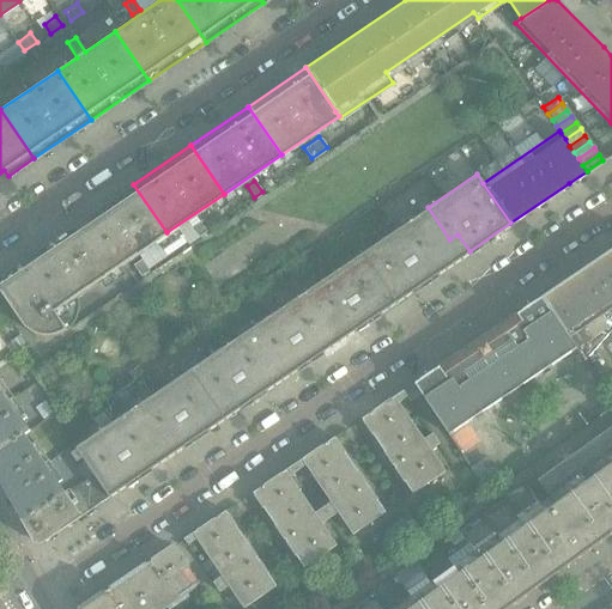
[(167,232),(133,184),(77,223),(110,272),(167,232)]
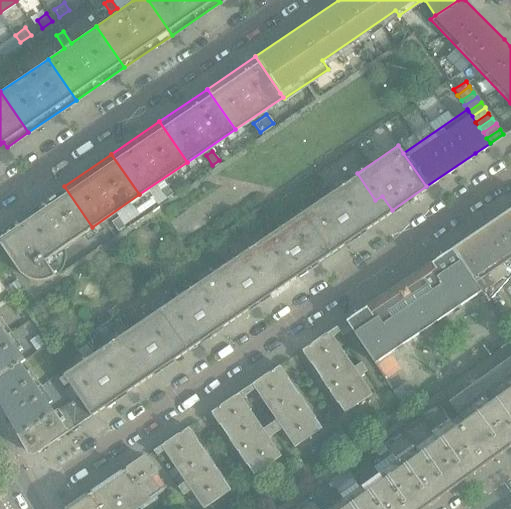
[(392,210),(382,196),(375,200),(357,173),(310,205),(328,232),(334,228),(344,242),(392,210)]
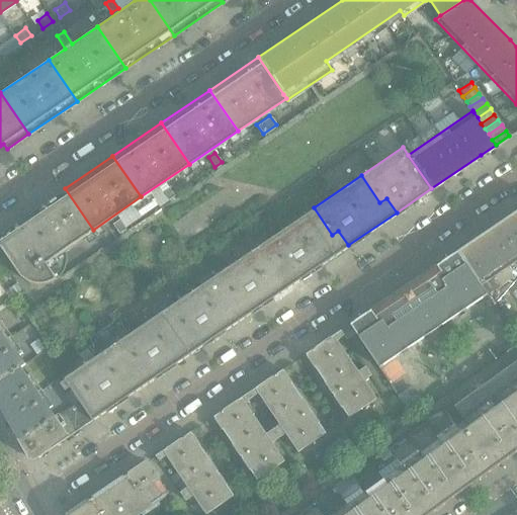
[(173,195),(167,185),(161,190),(167,199),(173,195)]
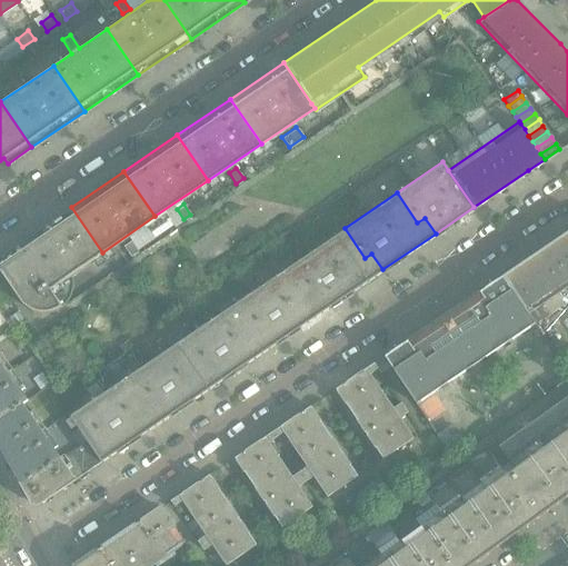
[(102,252),(71,207),(18,244),(49,289),(70,275),(102,252)]
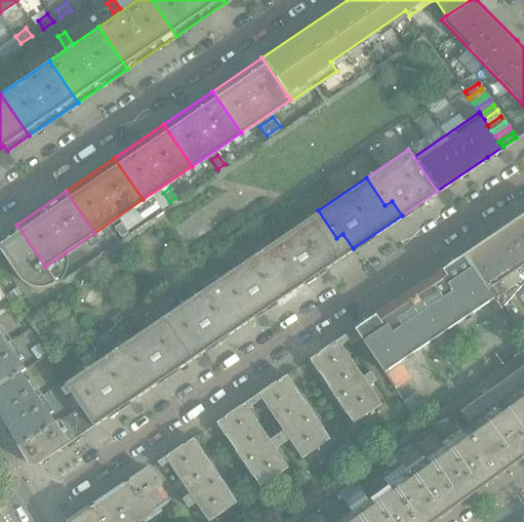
[(353,248),(343,234),(336,238),(318,210),(269,244),(287,272),(293,268),(304,282),(353,248)]
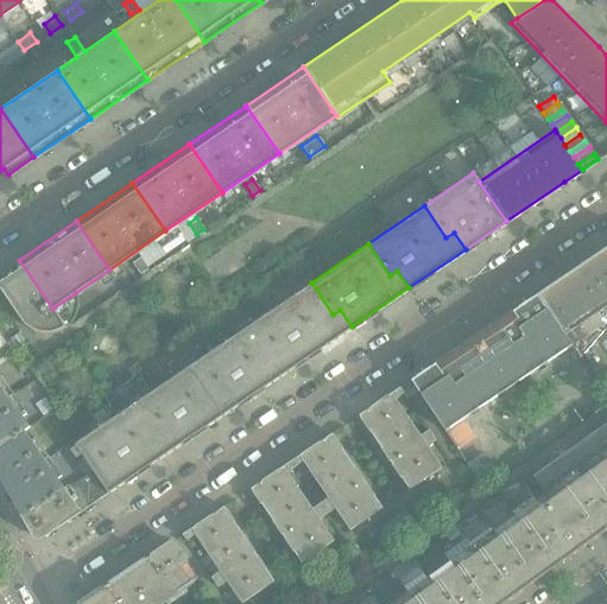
[(606,330),(595,312),(606,304),(606,245),(536,293),(563,334),(580,323),(594,343),(606,332),(606,330)]
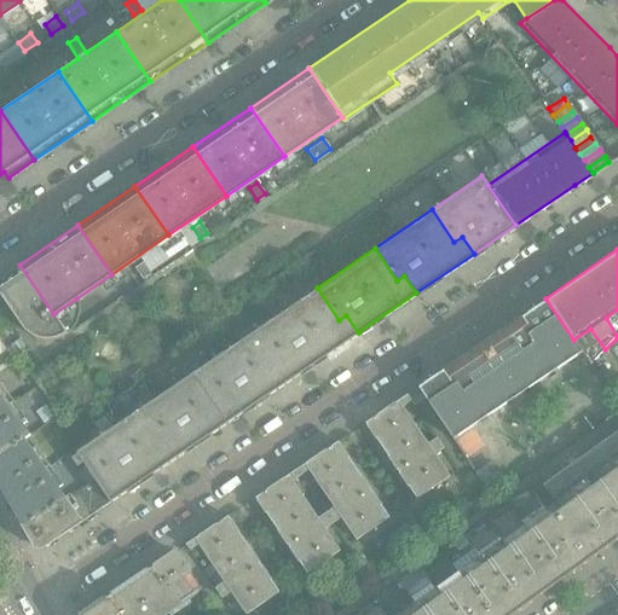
[(149,272),(142,261),(133,266),(140,278),(149,272)]
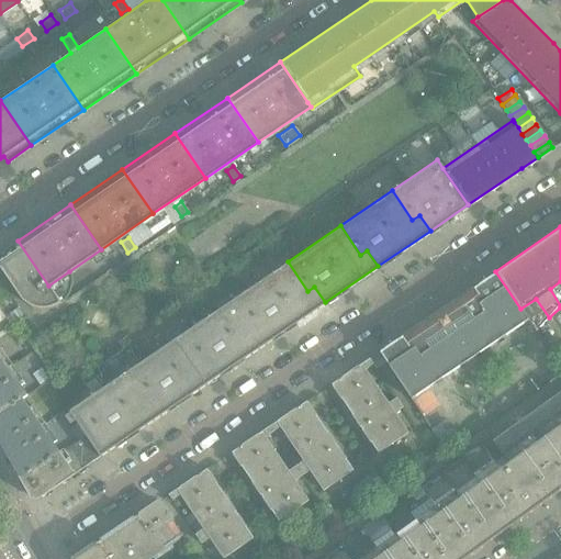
[(48,286),(18,241),(0,250),(0,267),(19,294),(22,299),(29,302),(35,304),(42,305),(49,304),(56,301),(62,297),(66,291),(68,284),(69,278),(69,271),(48,286)]
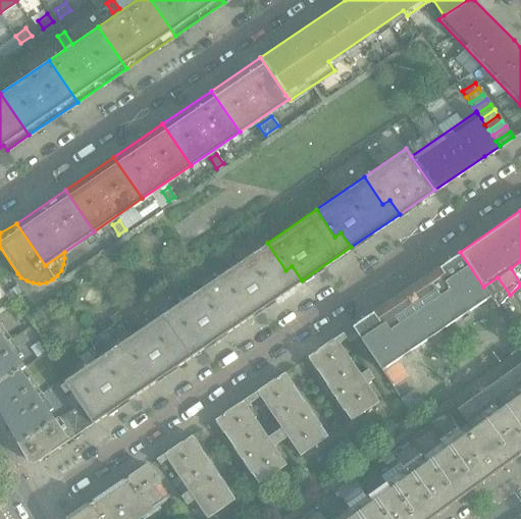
[(253,313),(302,280),(292,266),(285,270),(267,243),(218,275),(237,303),(244,299),(253,313)]
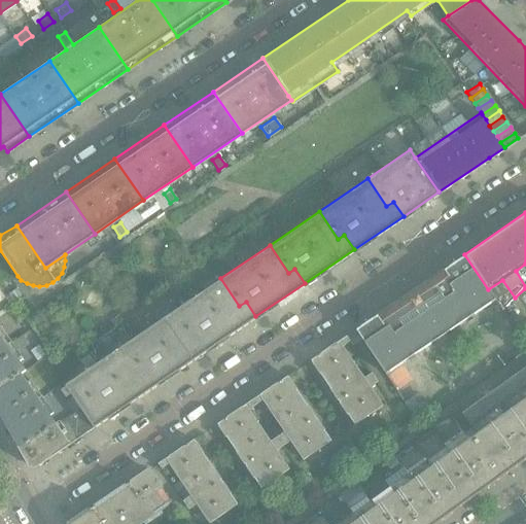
[(494,299),(488,289),(464,254),(443,269),(444,271),(415,289),(414,288),(413,289),(414,290),(407,295),(406,294),(405,294),(406,297),(377,315),(376,314),(353,329),(359,339),(360,338),(384,373),(494,299)]
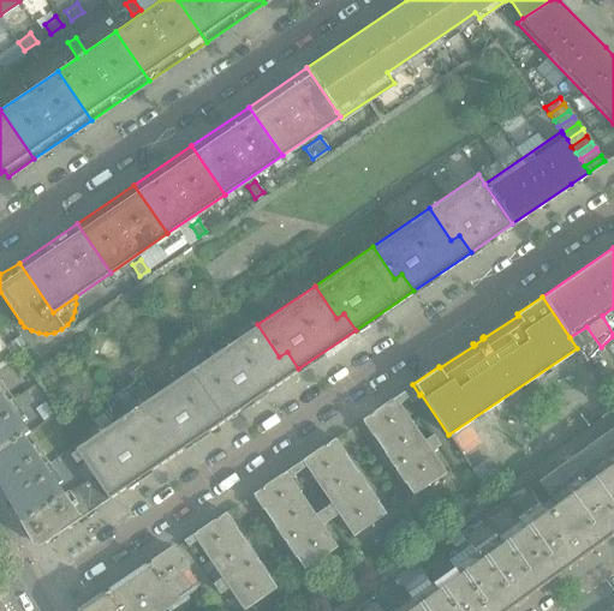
[(240,408),(298,369),(287,352),(279,357),(257,324),(200,363),(221,396),(230,390),(240,408)]
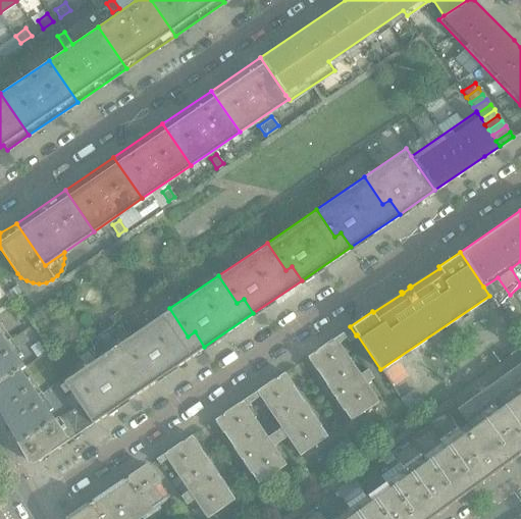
[(155,379),(204,347),(195,331),(188,336),(169,308),(120,342),(135,363),(142,359),(155,379)]
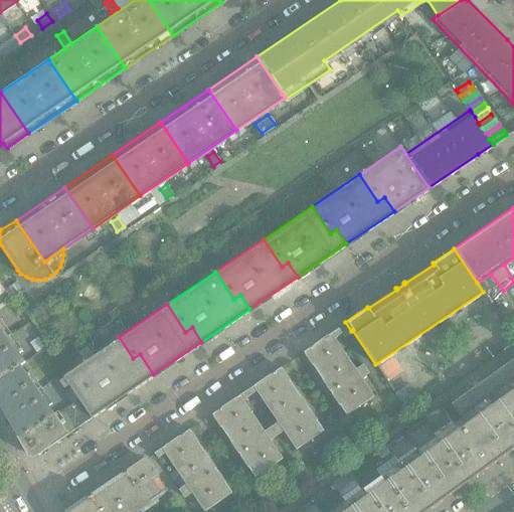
[(21,350),(10,333),(0,319),(0,376),(20,364),(24,361),(18,352),(21,350)]
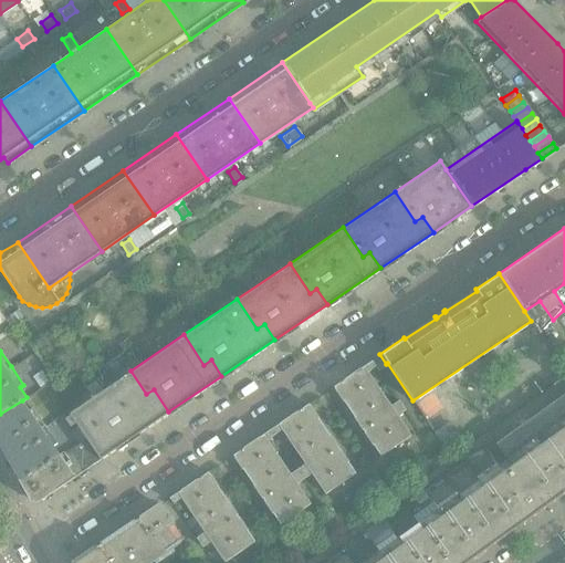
[(390,405),(367,371),(374,366),(377,369),(386,364),(379,354),(333,386),(362,429),(401,403),(398,399),(390,405)]
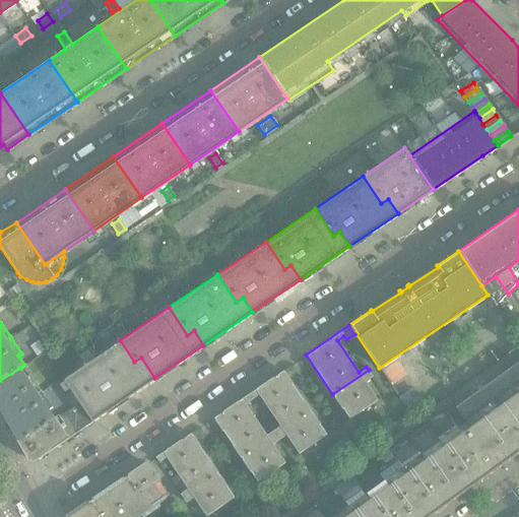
[(91,421),(154,378),(141,358),(134,362),(120,340),(93,359),(86,348),(78,354),(84,365),(63,379),(70,390),(91,421)]
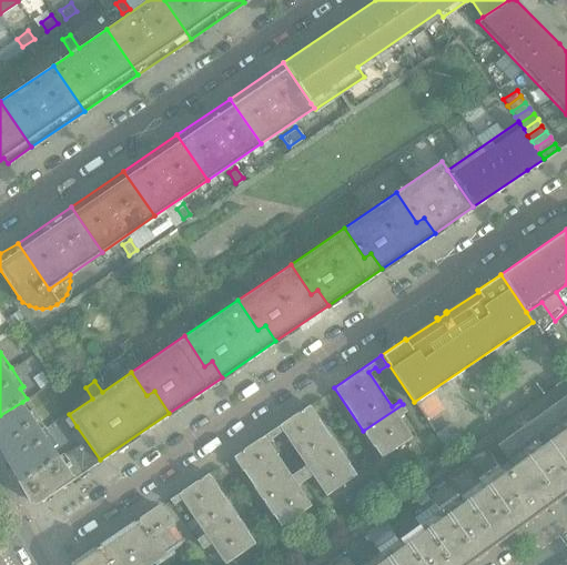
[(58,444),(46,426),(33,409),(29,411),(22,402),(0,415),(0,447),(20,483),(60,455),(54,446),(58,444)]
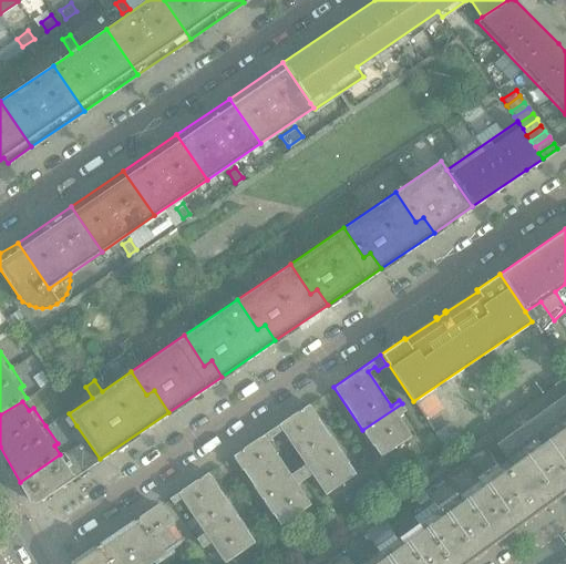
[(298,472),(337,445),(309,403),(308,403),(269,430),(274,436),(281,430),(305,464),(297,470),(298,472)]
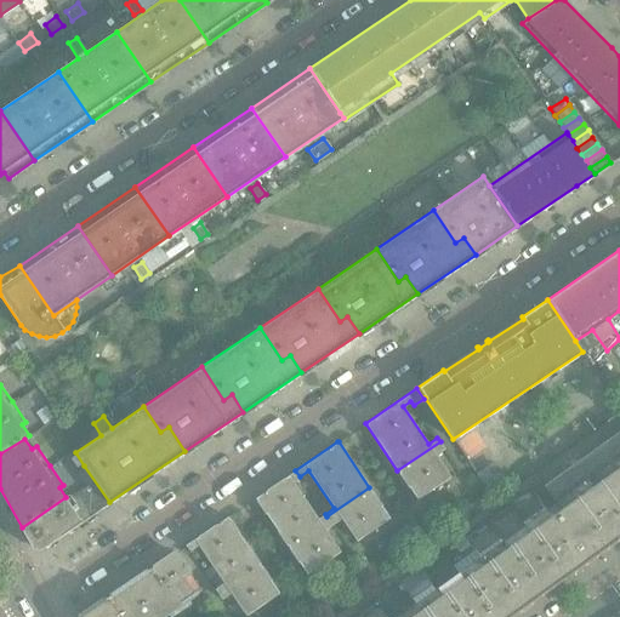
[(450,476),(434,453),(444,447),(441,441),(397,470),(416,500),(450,476)]
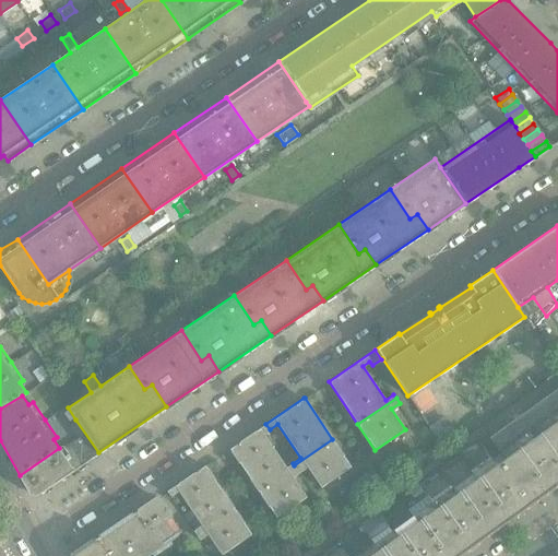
[(459,555),(557,485),(557,401),(495,447),(505,459),(369,555),(459,555)]
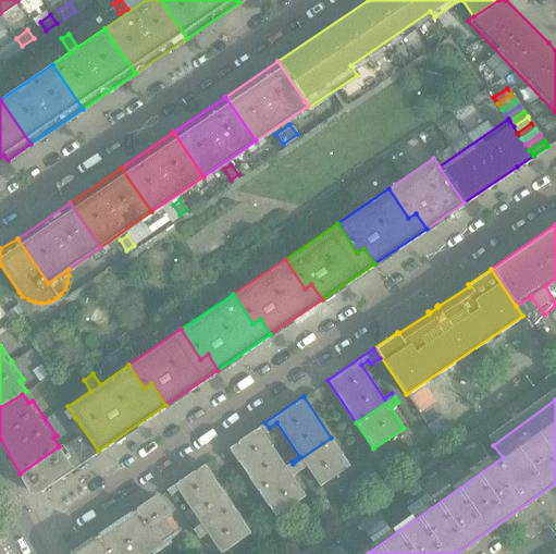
[(456,434),(442,414),(425,425),(440,445),(456,434)]
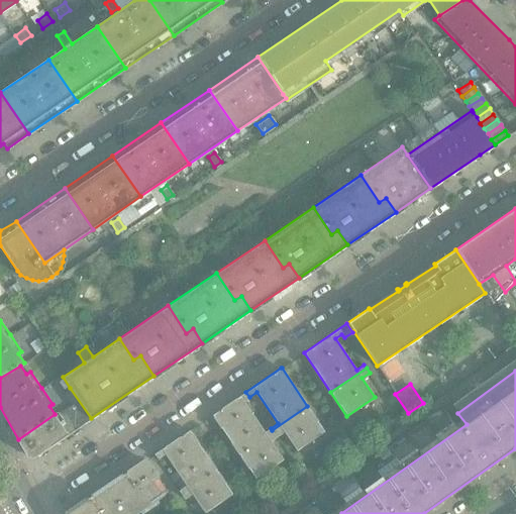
[(68,434),(91,418),(70,388),(63,393),(70,404),(55,414),(18,439),(25,452),(36,455),(68,434)]
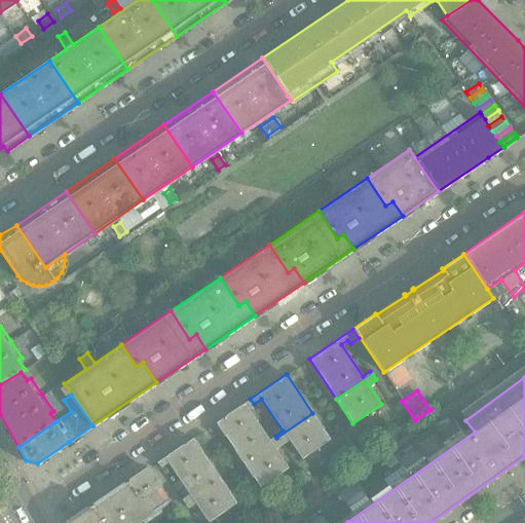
[(241,460),(276,438),(275,436),(269,440),(248,408),(254,404),(250,399),(216,421),(241,460)]
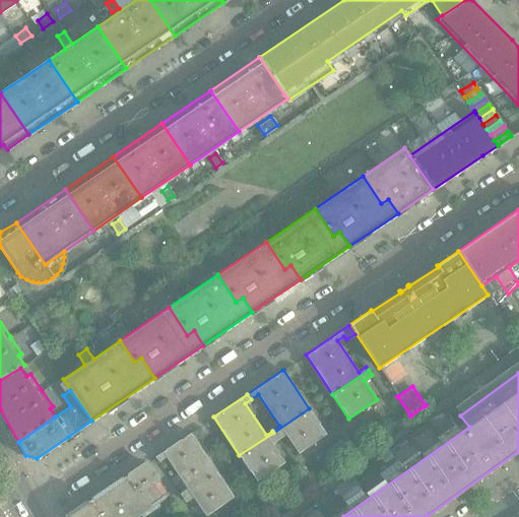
[(326,433),(309,408),(273,433),(277,439),(285,434),(298,452),(326,433)]
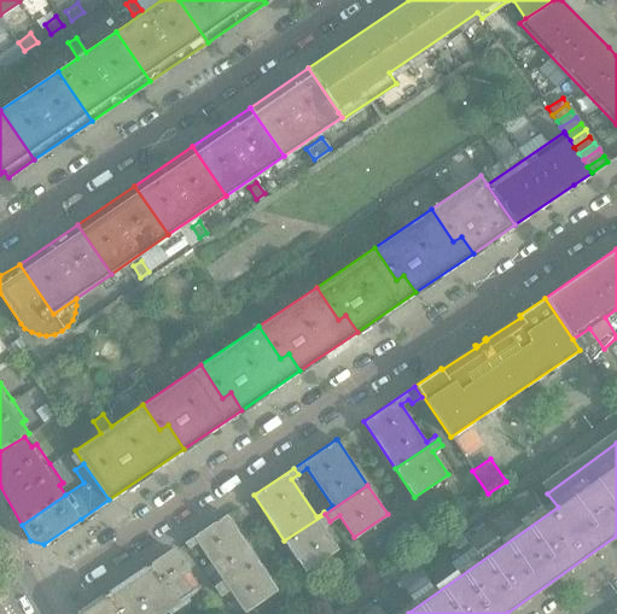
[(215,588),(257,559),(226,514),(185,542),(188,548),(197,542),(222,579),(213,585),(215,588)]
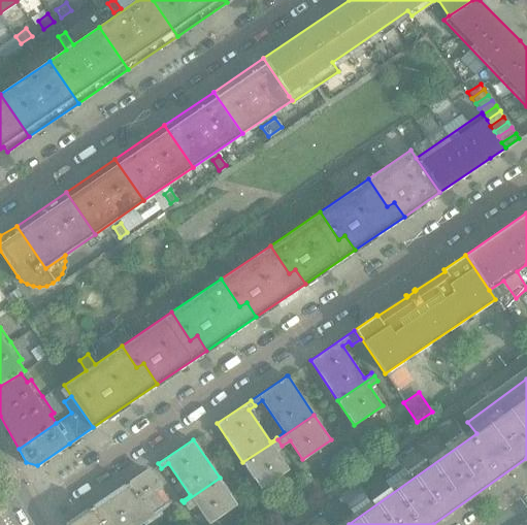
[(289,468),(276,450),(282,446),(277,439),(242,462),(260,488),(289,468)]
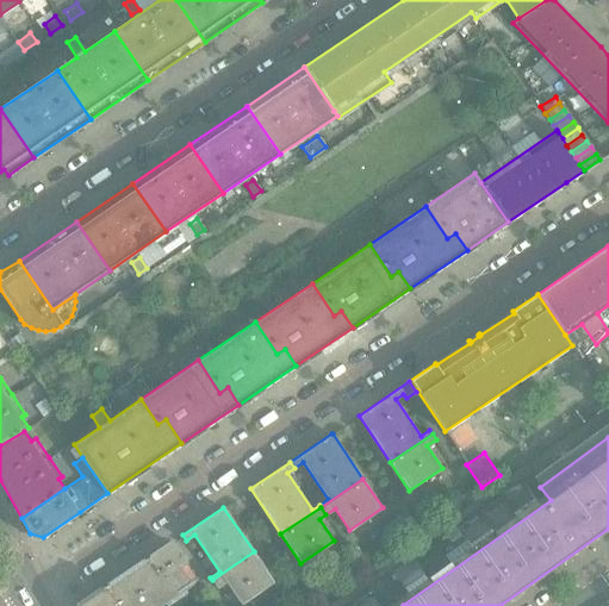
[(405,531),(422,519),(417,512),(401,524),(405,531)]
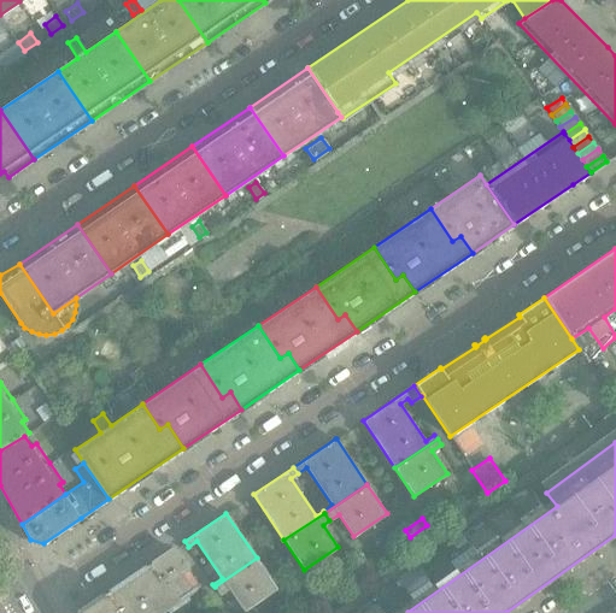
[(152,612),(160,612),(200,587),(172,548),(129,578),(152,612)]
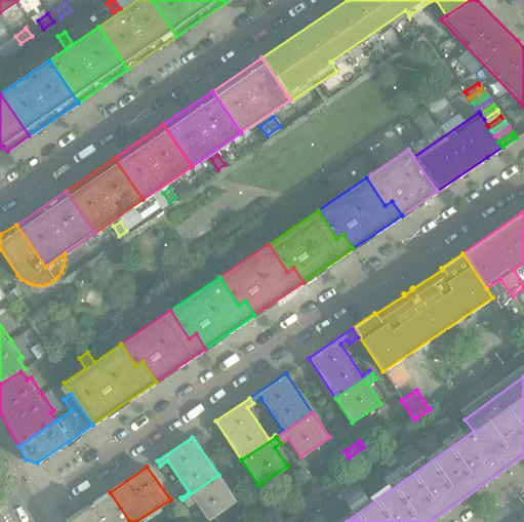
[(236,500),(218,475),(183,499),(187,507),(195,502),(207,520),(236,500)]
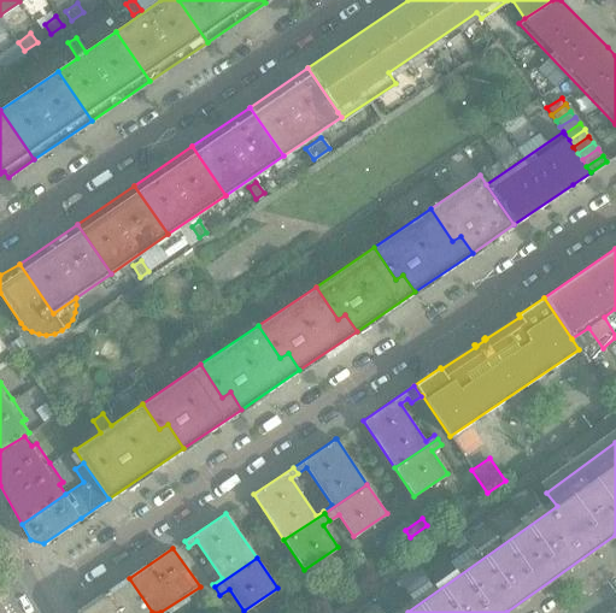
[(152,612),(129,578),(77,612),(152,612)]
